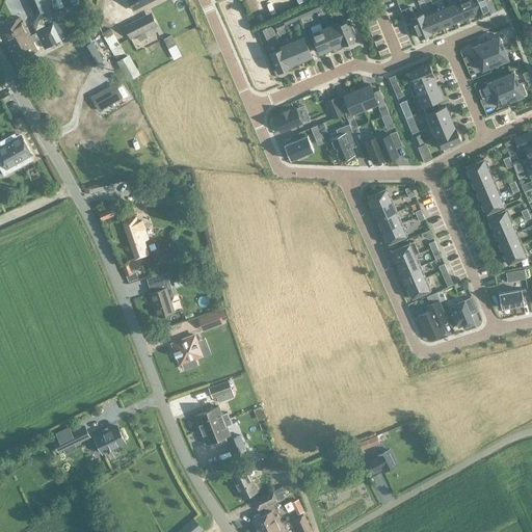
[(28,0),(36,19),(35,20),(34,20),(34,21),(33,22),(33,23),(33,24),(33,25),(33,26),(36,30),(41,28),(44,26),(45,26),(44,23),(42,18),(52,12),(47,1),(48,1),(47,0),(28,0)]
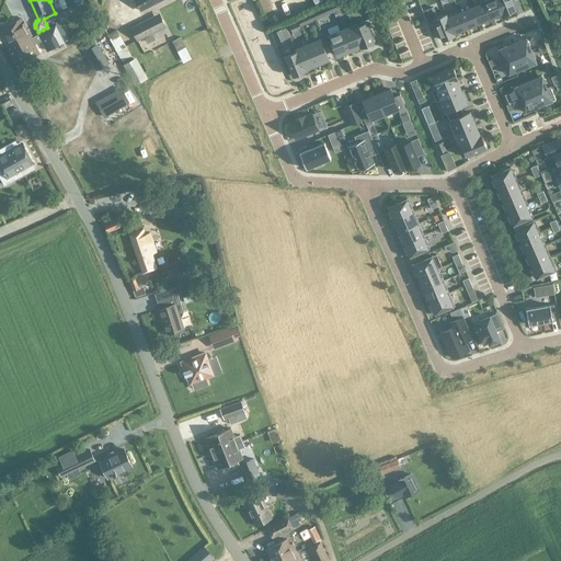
[(136,0),(141,9),(159,0),(136,0)]
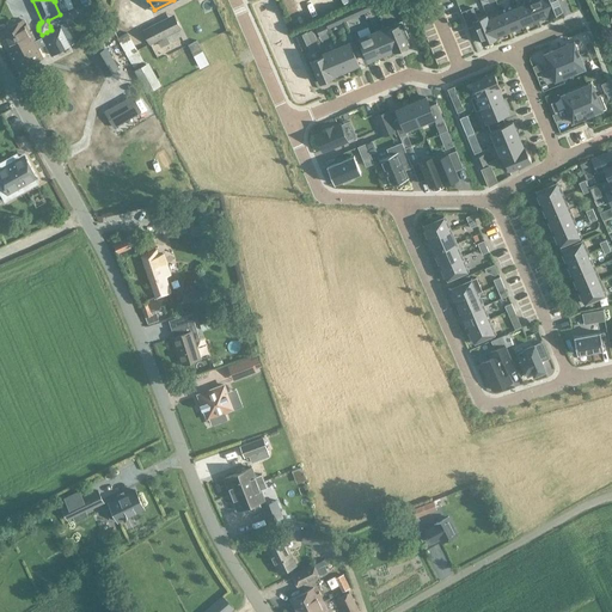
[(522,26),(536,20),(526,0),(525,0),(513,5),(522,26)]
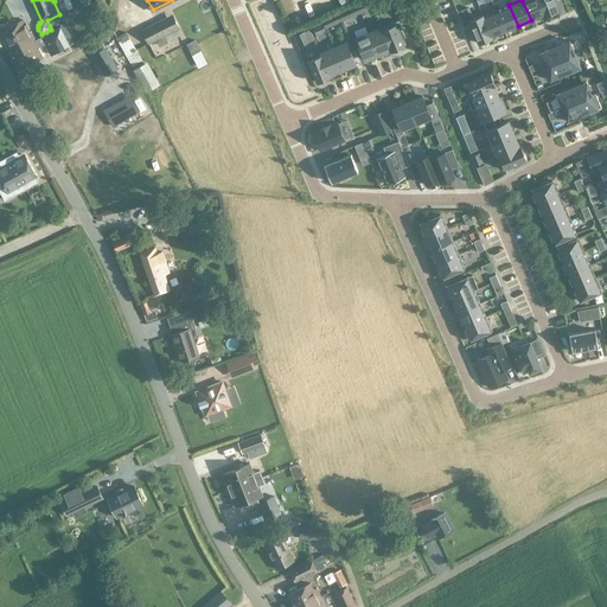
[(537,0),(522,0),(531,20),(544,16),(537,0)]
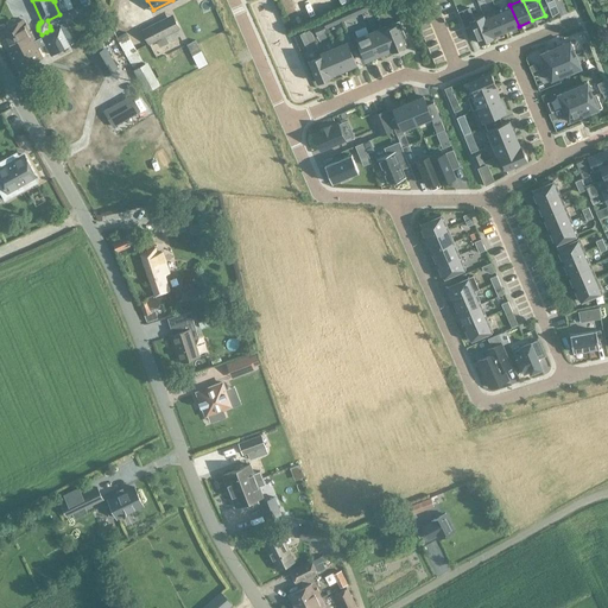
[(558,10),(555,0),(538,0),(545,16),(558,10)]
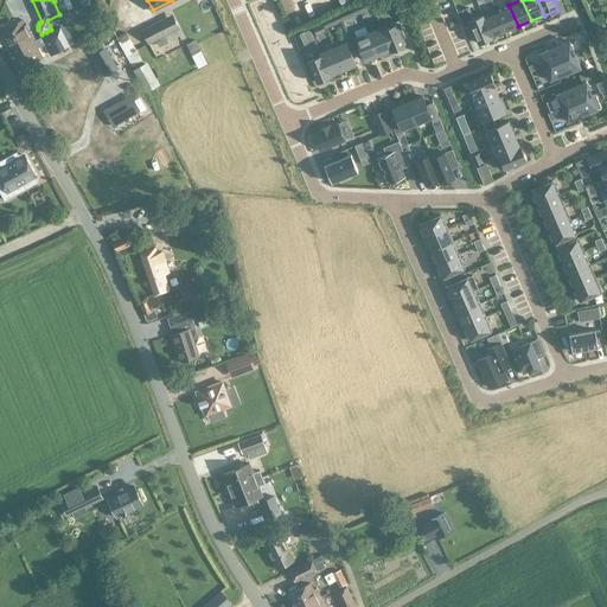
[(518,26),(509,5),(496,11),(505,32),(518,26)]
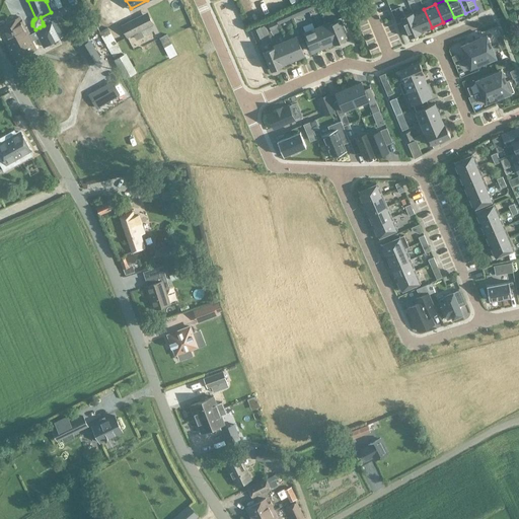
[(290,11),(293,17),(308,10),(305,5),(290,11)]
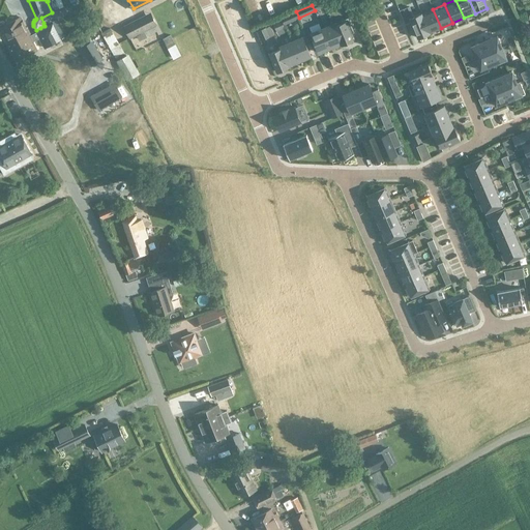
[(409,7),(400,10),(405,24),(411,21),(417,37),(430,32),(421,15),(422,13),(421,12),(413,17),(409,7)]
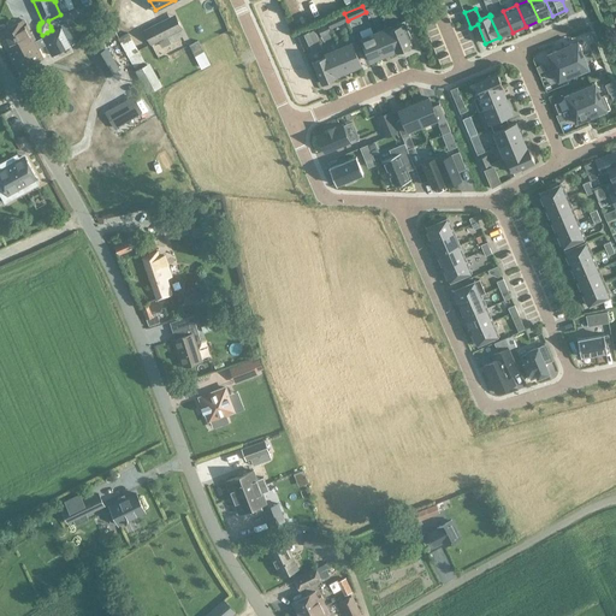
[(513,33),(503,11),(491,16),(490,17),(499,37),(513,33)]
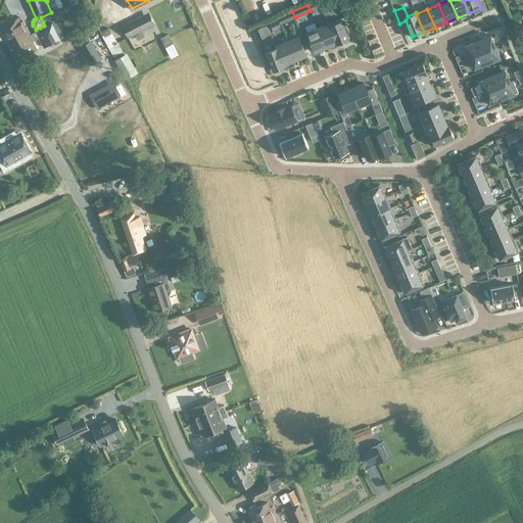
[(145,13),(122,25),(128,37),(129,38),(142,32),(144,36),(155,31),(153,26),(155,25),(151,17),(148,11),(145,13)]
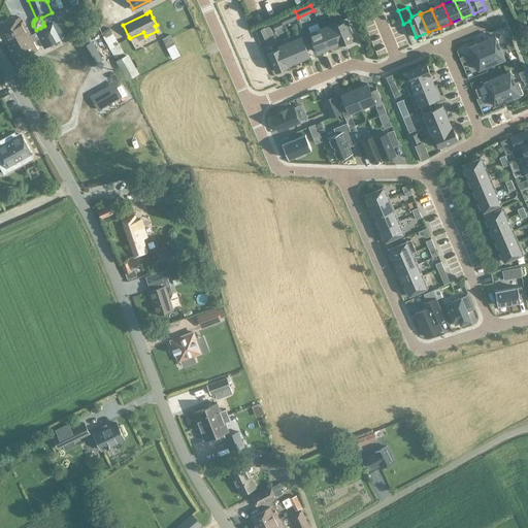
[(298,18),(295,11),(281,19),(283,24),(298,18)]
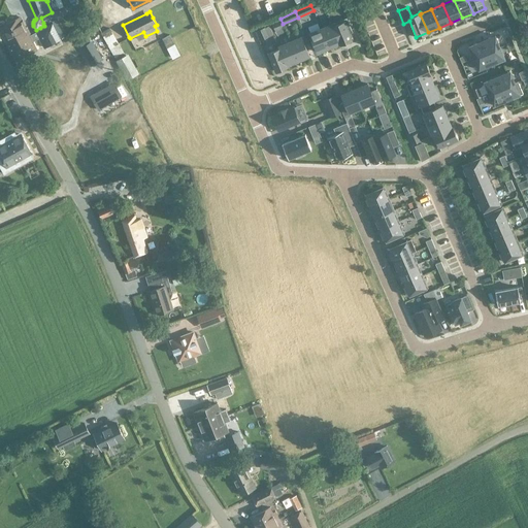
[(0,29),(8,44),(29,34),(20,17),(0,27),(0,29)]
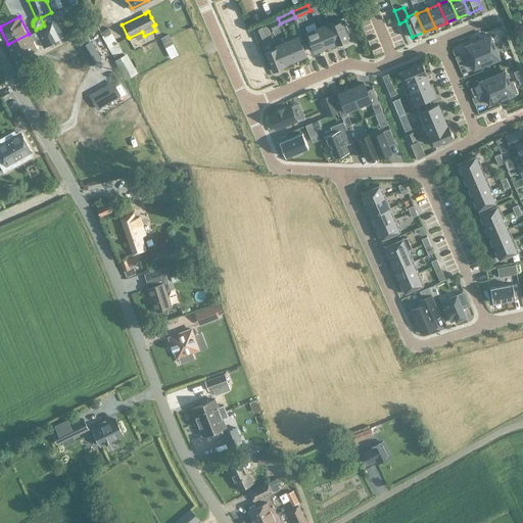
[(348,39),(345,30),(348,29),(343,17),(329,22),(338,43),(348,39)]
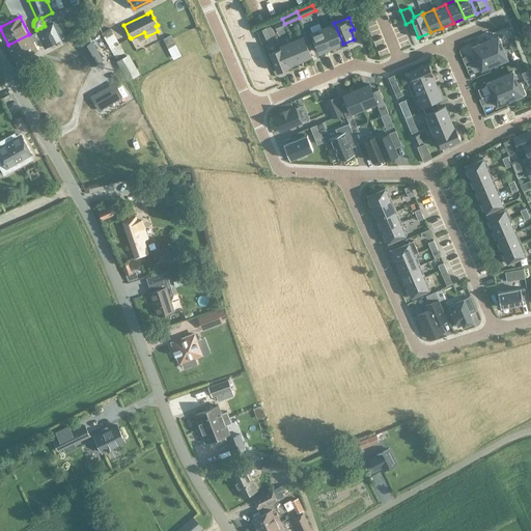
[(76,26),(75,21),(65,22),(68,39),(85,37),(83,25),(76,26)]
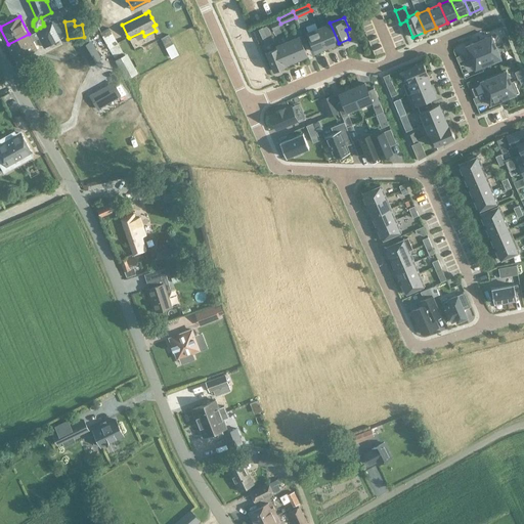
[(281,27),(278,20),(270,25),(273,30),(281,27)]
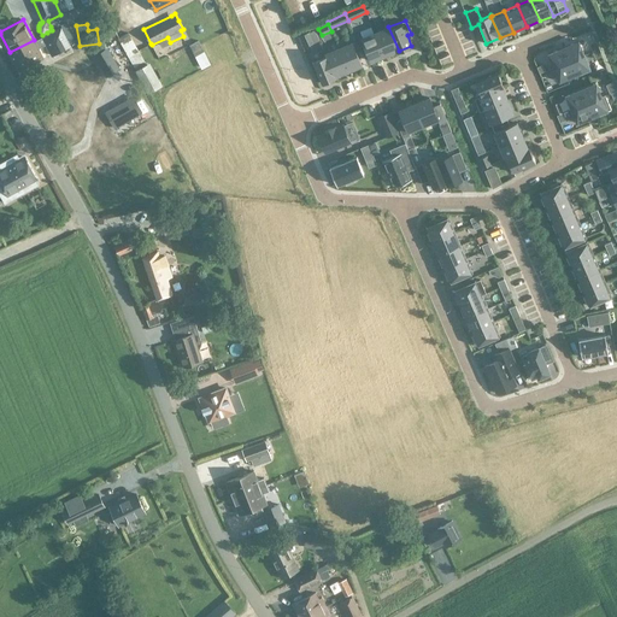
[(46,45),(53,57),(58,54),(71,47),(70,43),(60,27),(47,34),(42,36),(46,45)]
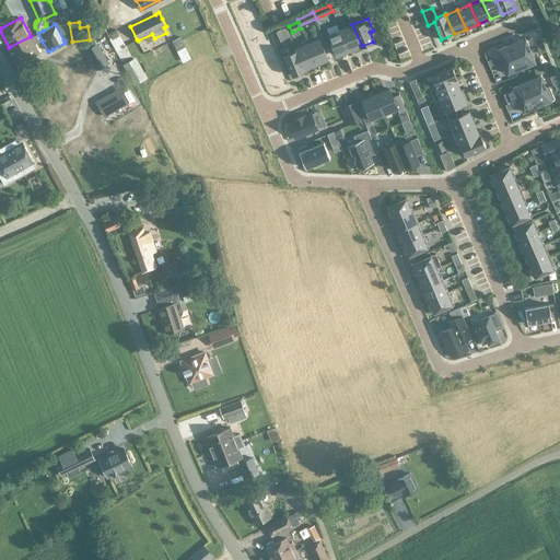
[(362,46),(352,24),(340,30),(349,50),(360,46),(360,47),(362,46)]
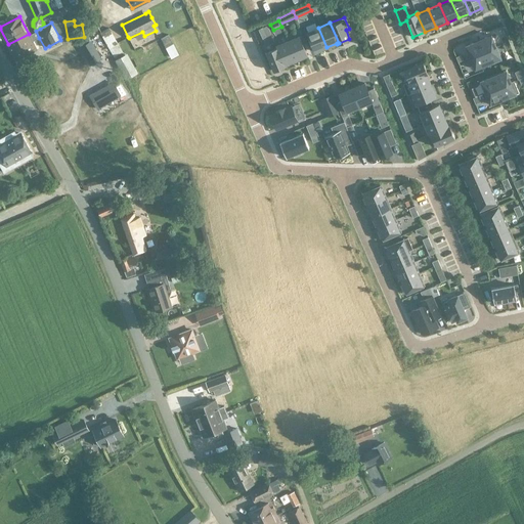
[(108,27),(103,30),(113,47),(118,45),(108,27)]
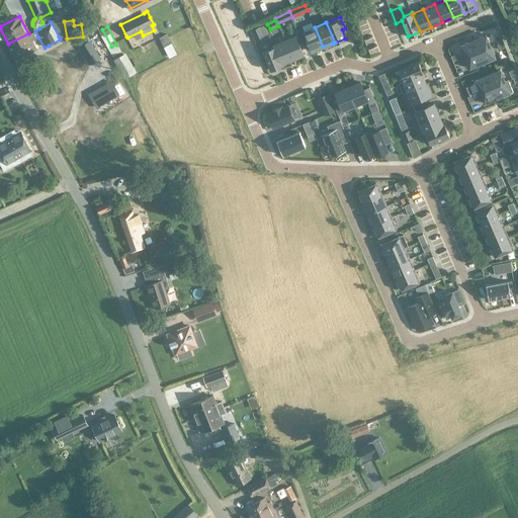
[(259,27),(251,31),(255,40),(263,36),(259,27)]
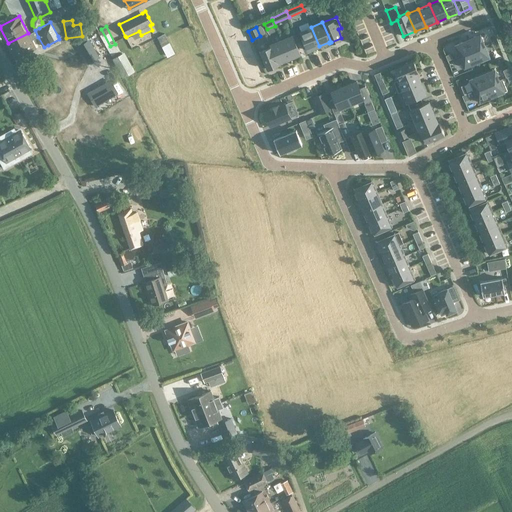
[(319,46),(311,27),(300,32),(307,51),(319,46)]
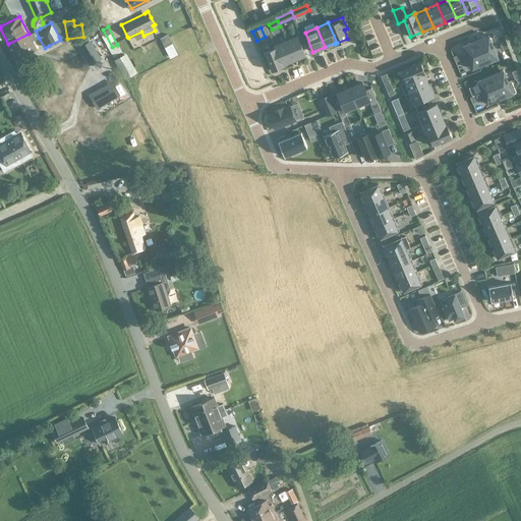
[(29,34),(8,44),(16,60),(30,53),(37,49),(33,41),(39,38),(36,31),(29,35),(29,34)]
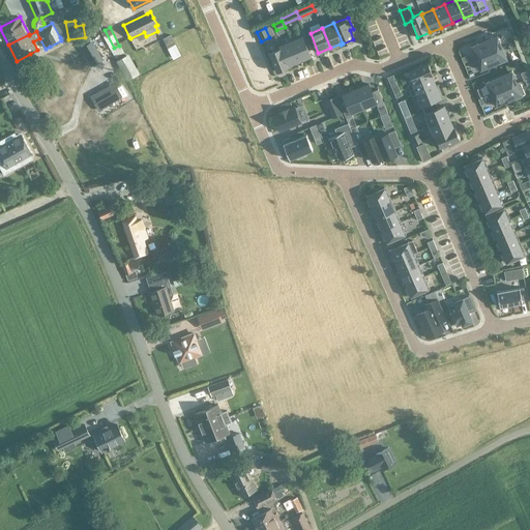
[(232,33),(226,35),(233,52),(239,50),(232,33)]
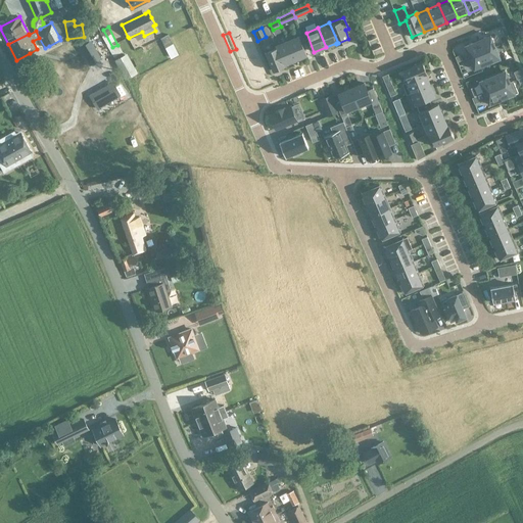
[(168,34),(161,37),(168,49),(174,46),(168,34)]
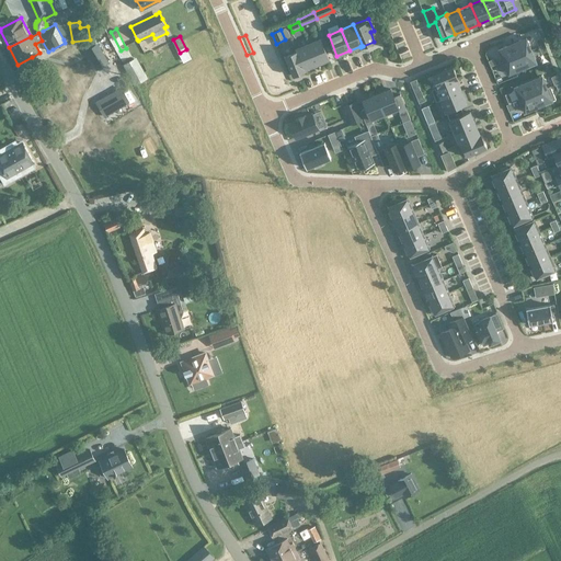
[(517,56),(531,50),(526,37),(512,43),(517,56)]
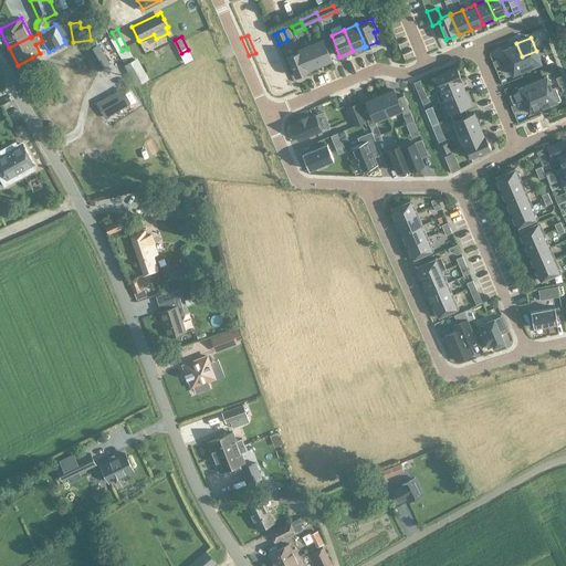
[(311,44),(318,65),(332,60),(323,39),(311,44)]
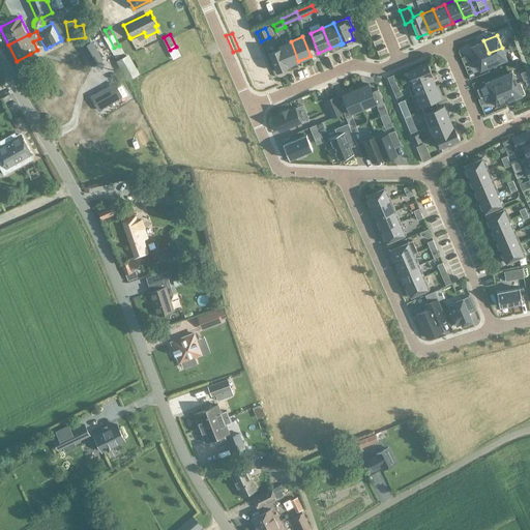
[(489,53),(483,40),(471,46),(476,58),(489,53)]
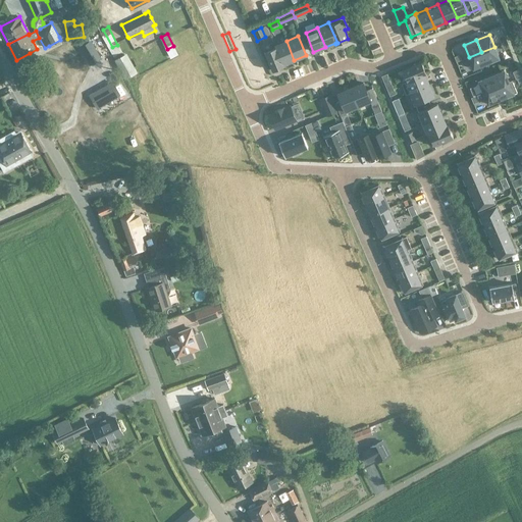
[(276,47),(275,48),(283,65),(284,65),(283,64),(294,60),(286,41),(275,45),(276,47)]
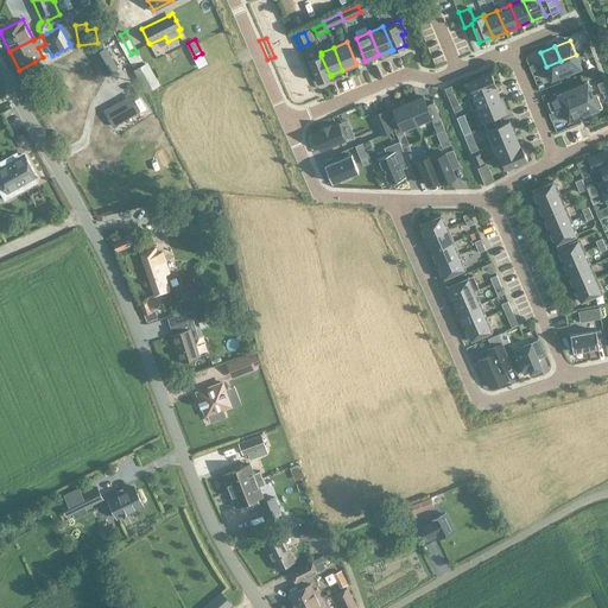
[(103,49),(93,55),(105,75),(115,69),(103,49)]
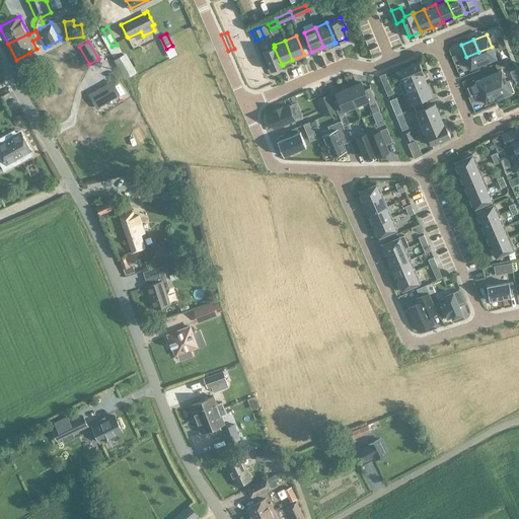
[(112,52),(122,72),(133,66),(123,47),(112,52)]
